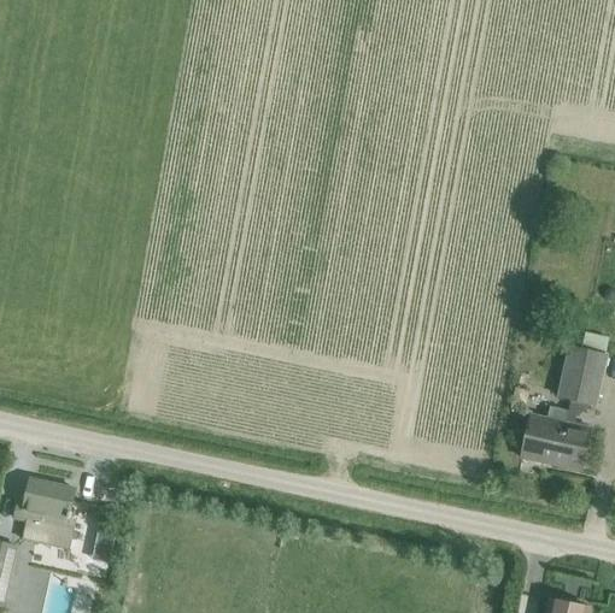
[(603,289),(603,294),(604,298),(610,299),(614,298),(614,292),(614,290),(613,287),(607,287),(603,289)]
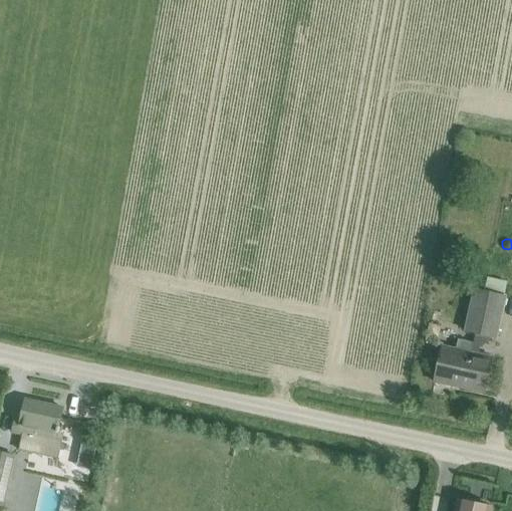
[(483,288),(483,290),(503,294),(506,280),(487,276),(486,276),(483,288)]
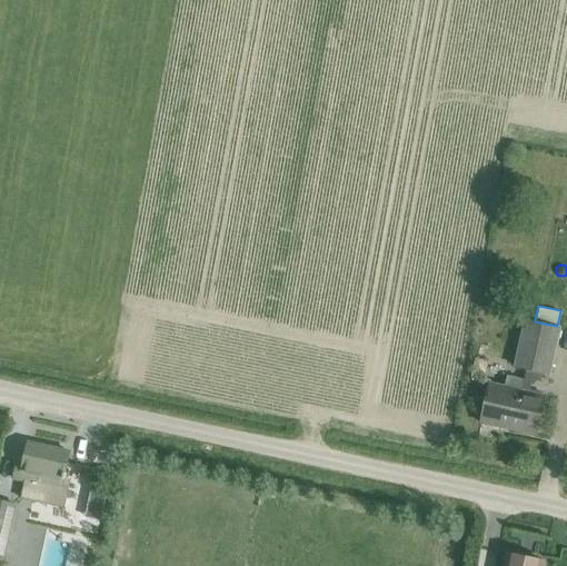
[(524,377),(520,379),(519,378),(506,374),(504,384),(488,380),(479,421),(536,434),(545,393),(529,389),(530,384),(540,378),(541,373),(549,374),(560,327),(557,326),(535,321),(523,318),(513,366),(526,368),(524,377)]
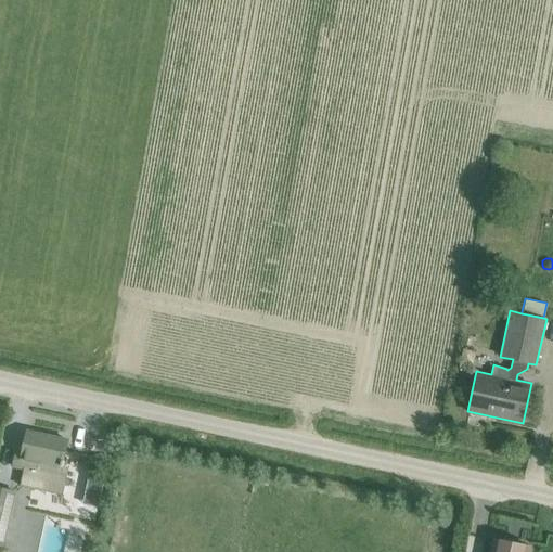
[(15,451),(12,467),(22,470),(18,486),(62,496),(67,467),(62,466),(68,438),(26,429),(21,453),(15,451)]
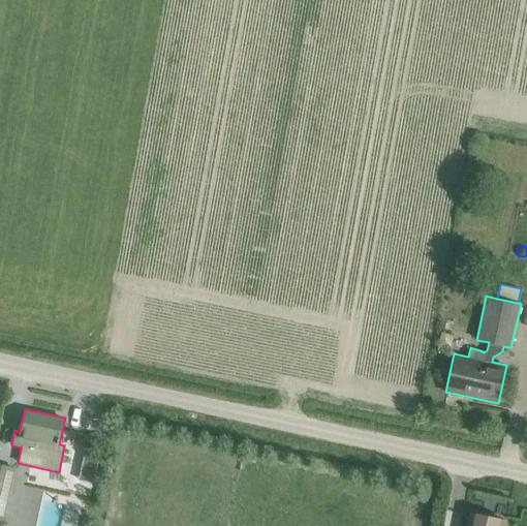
[(0,521),(2,521),(14,468),(0,464),(0,521)]
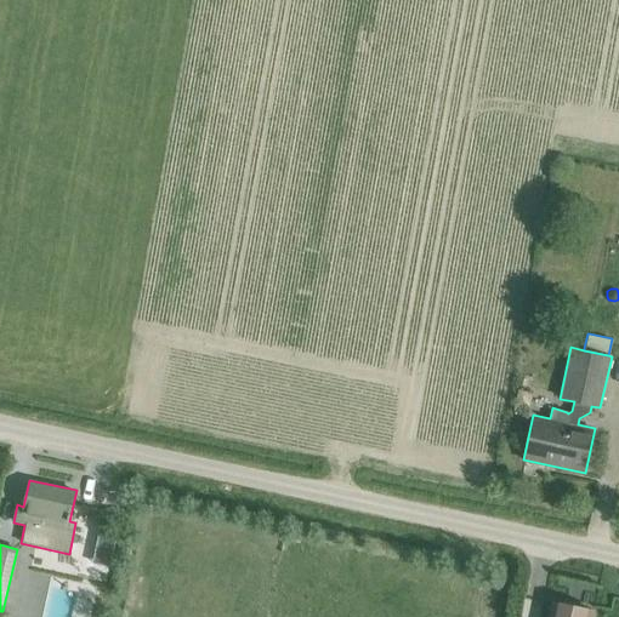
[(591,616),(594,611),(552,603),(547,616),(591,616)]
